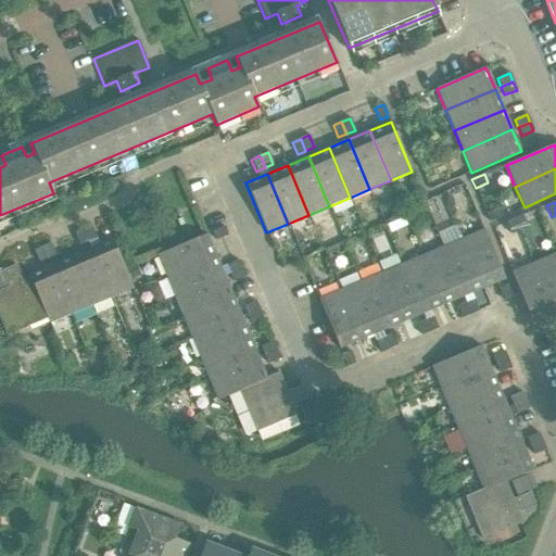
[(502,217),(498,209),(487,214),(490,223),(502,217)]
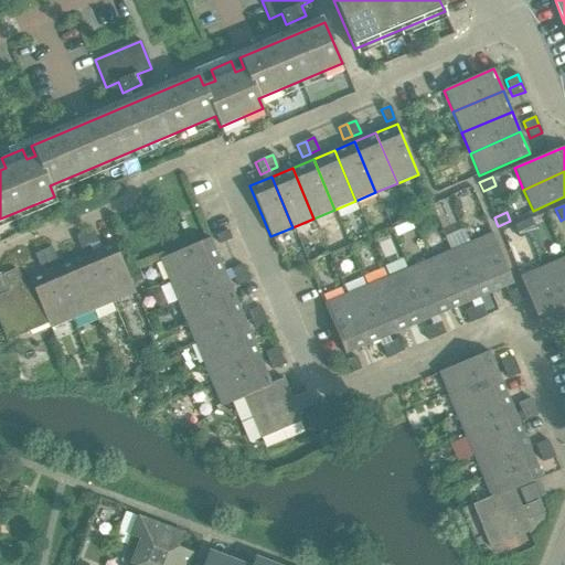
[(535,232),(531,220),(522,223),(528,235),(535,232)]
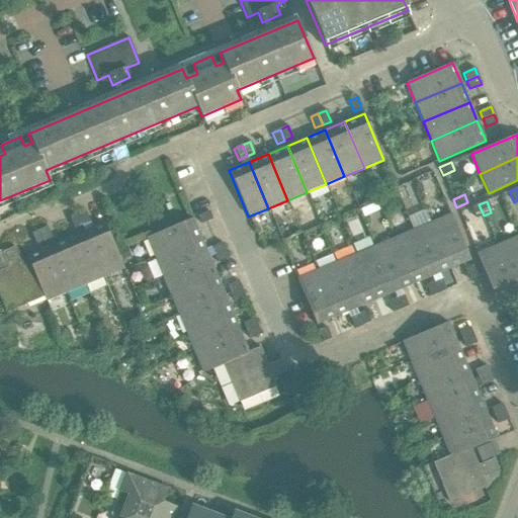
[(484,216),(479,204),(471,207),(476,219),(484,216)]
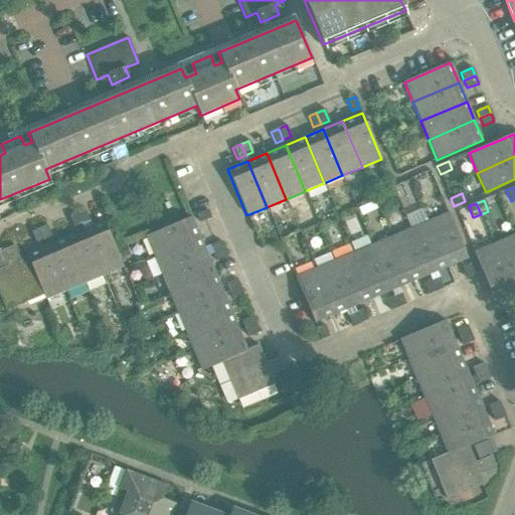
[(90,221),(84,209),(76,213),(81,224),(90,221)]
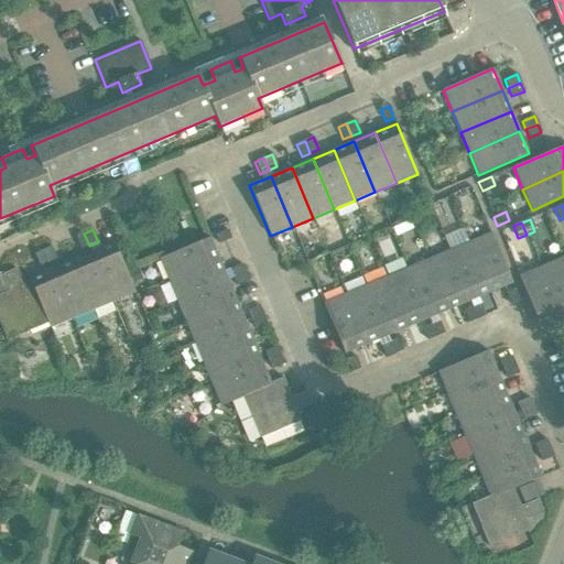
[(231,239),(227,230),(215,236),(219,245),(231,239)]
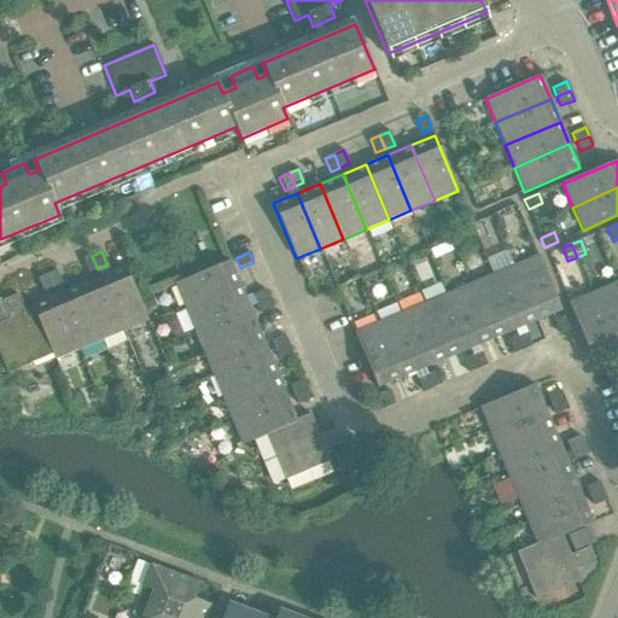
[(560,310),(537,255),(514,266),(537,320),(560,310)]
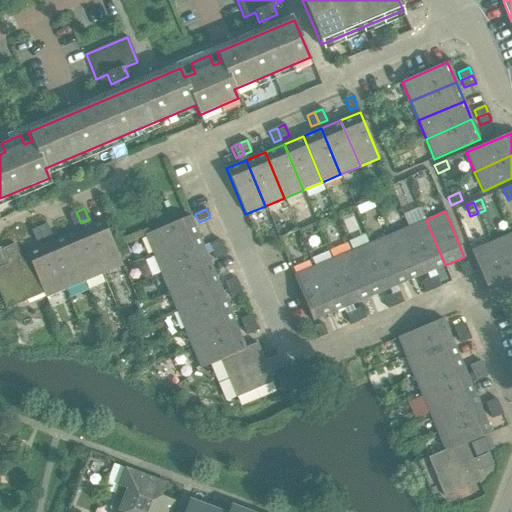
[(81,223),(76,212),(69,215),(73,226),(81,223)]
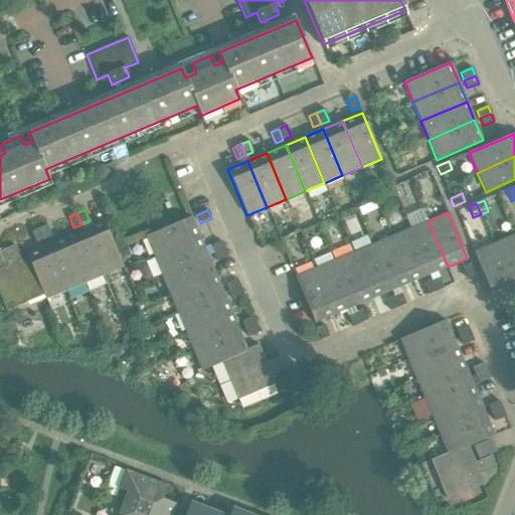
[(199,236),(191,217),(145,236),(153,256),(199,236)]
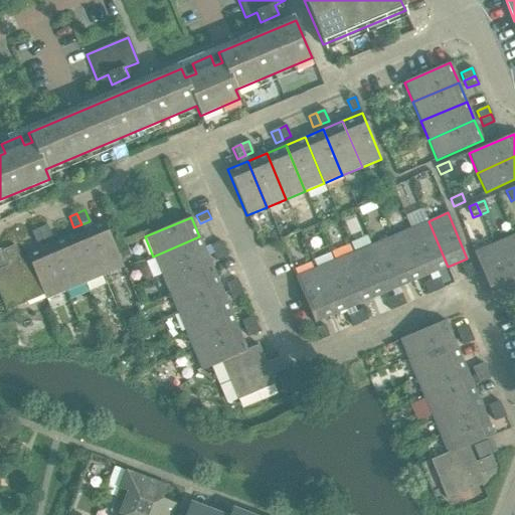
[(123,268),(115,248),(104,221),(83,229),(103,276),(123,268)]
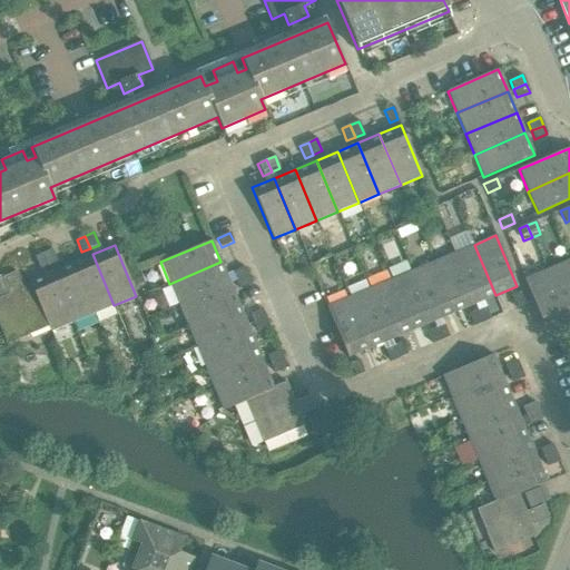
[(495,295),(474,245),(453,254),(474,304),(495,295)]
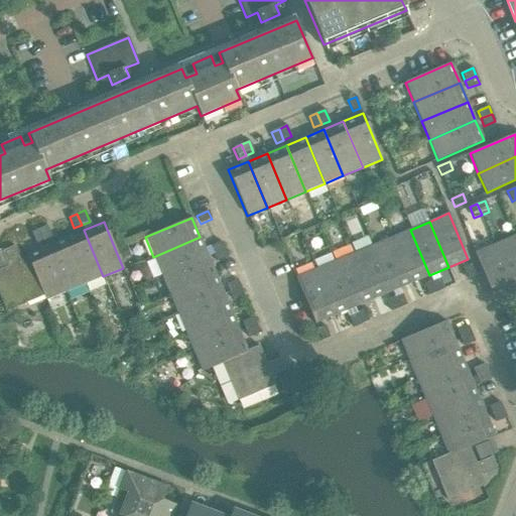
[(51,237),(46,226),(39,229),(43,240),(51,237)]
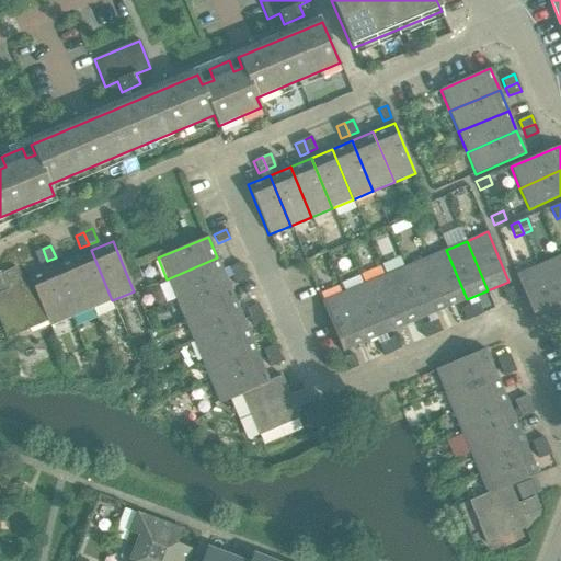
[(47,261),(43,249),(34,253),(39,265),(47,261)]
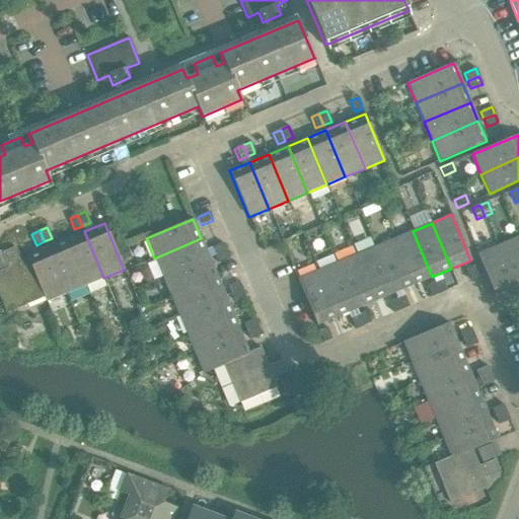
[(103,278),(84,231),(65,239),(85,286),(103,278)]
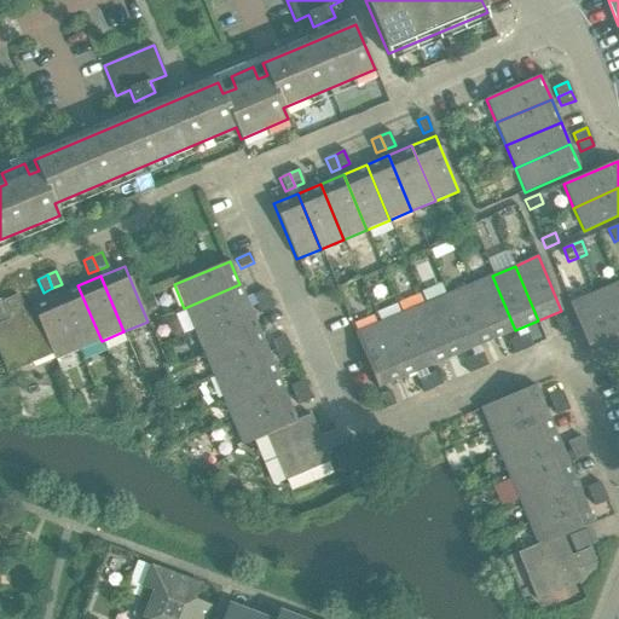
[(515,330),(492,276),(468,285),(492,341),(515,330)]
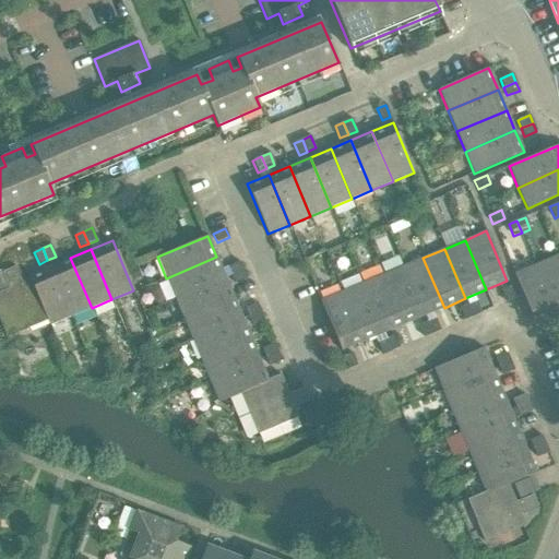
[(558,312),(558,263),(556,256),(535,264),(556,314),(558,312)]
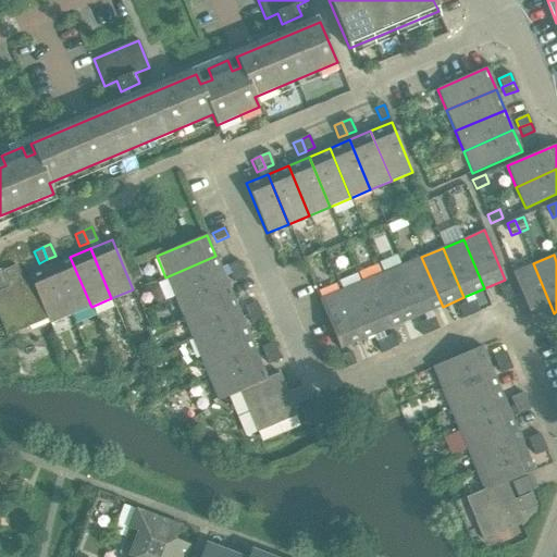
[(224,277),(215,256),(165,277),(174,298),(224,277)]
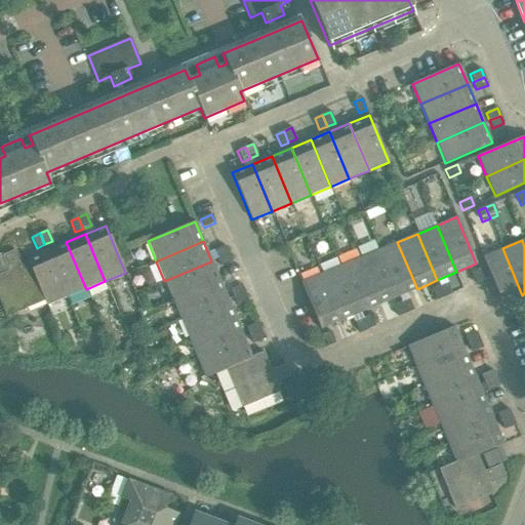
[(86,289),(66,242),(47,250),(67,297),(86,289)]
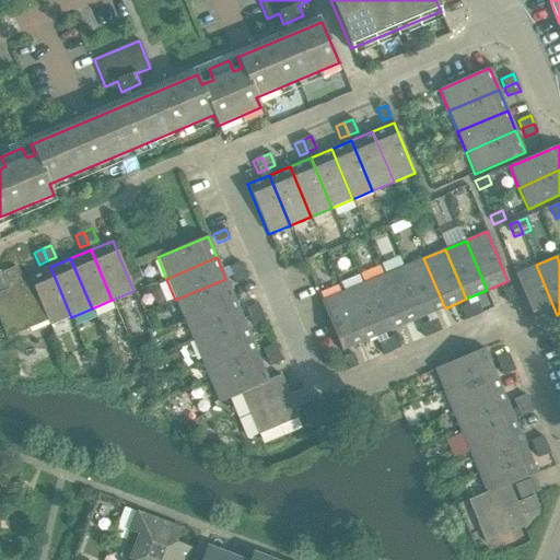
[(445,308),(423,258),(404,267),(424,316),(445,308)]
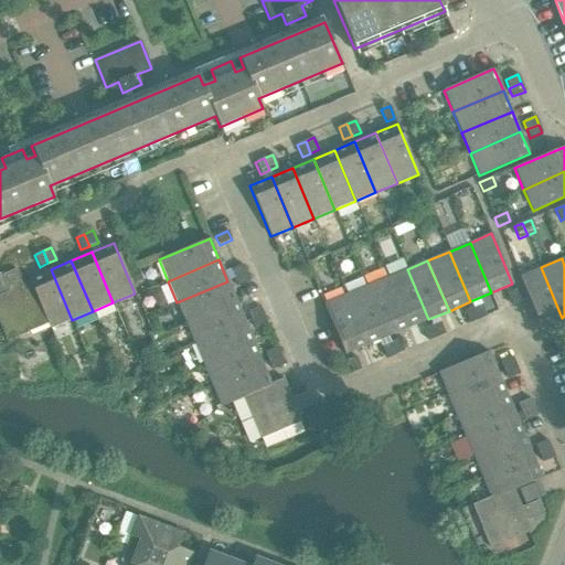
[(246,274),(243,265),(230,270),(234,278),(246,274)]
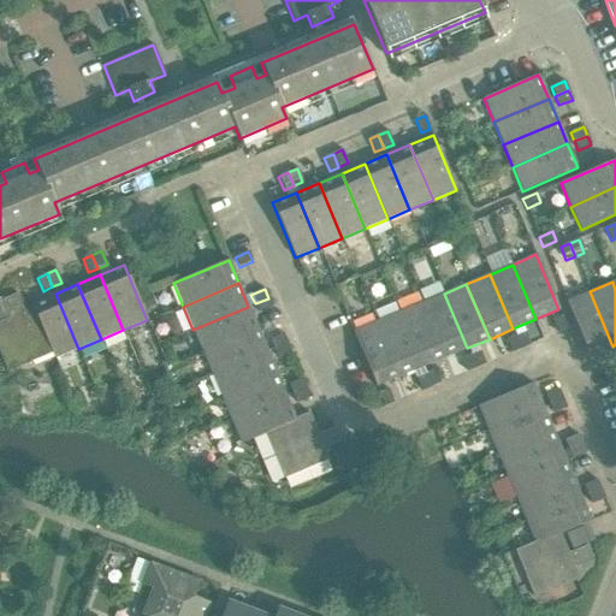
[(612,347),(590,291),(566,302),(590,356),(612,347)]
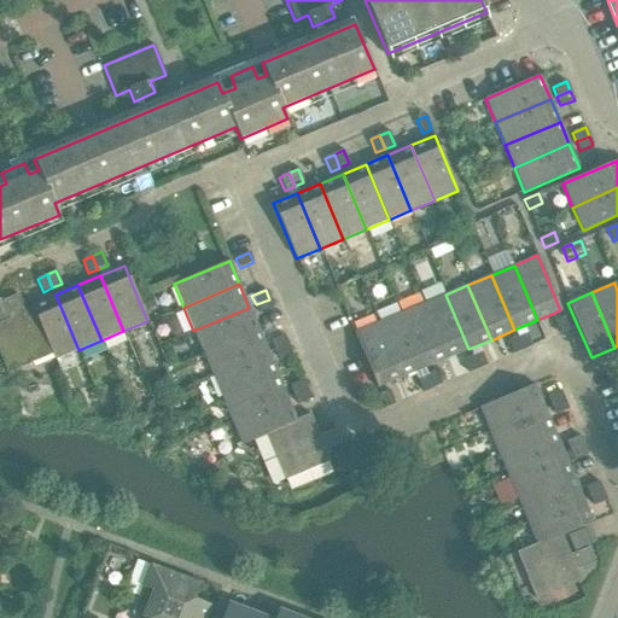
[(52,354),(33,309),(24,313),(17,295),(1,301),(9,319),(0,322),(0,357),(6,373),(52,354)]
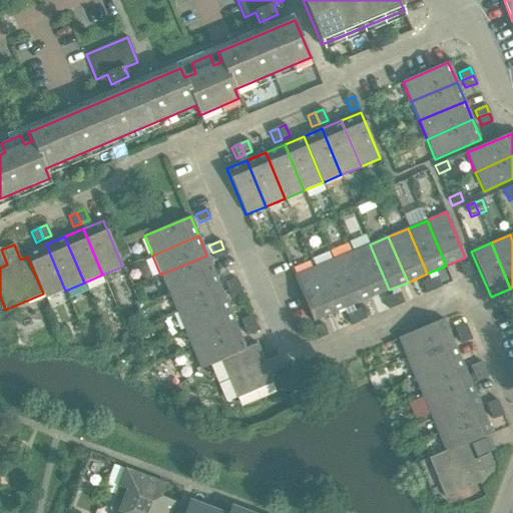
[(65,291),(46,244),(26,252),(27,257),(43,294),(45,299),(65,291)]
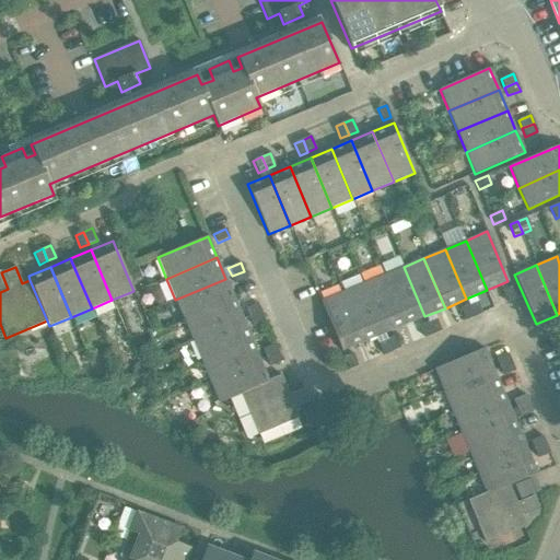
[(424,316),(404,267),(383,275),(405,325),(424,316)]
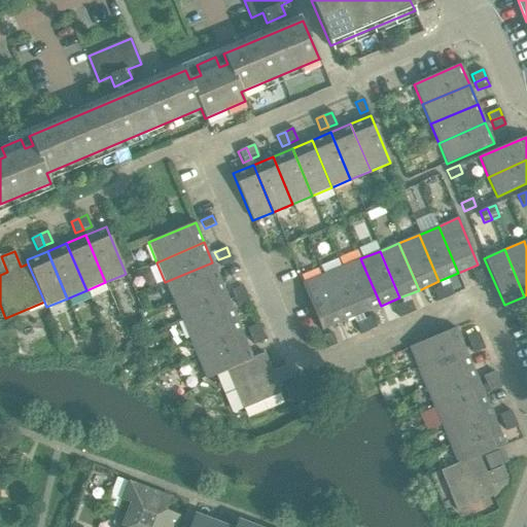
[(233,262),(230,255),(218,259),(221,268),(233,262)]
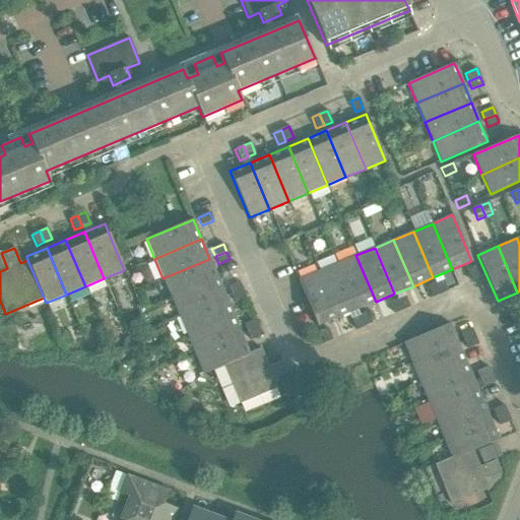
[(376,302),(355,255),(336,263),(355,310),(376,302)]
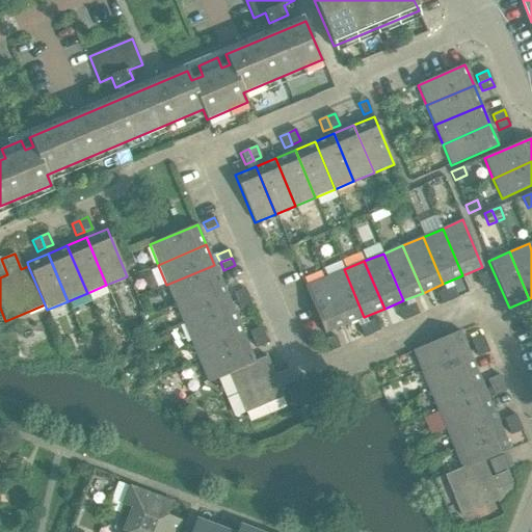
[(175,304),(222,285),(214,265),(166,285),(175,304)]
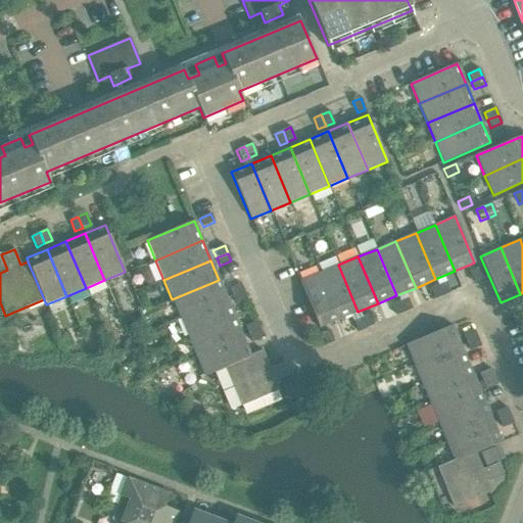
[(358,312),(338,265),(320,273),(339,320),(358,312)]
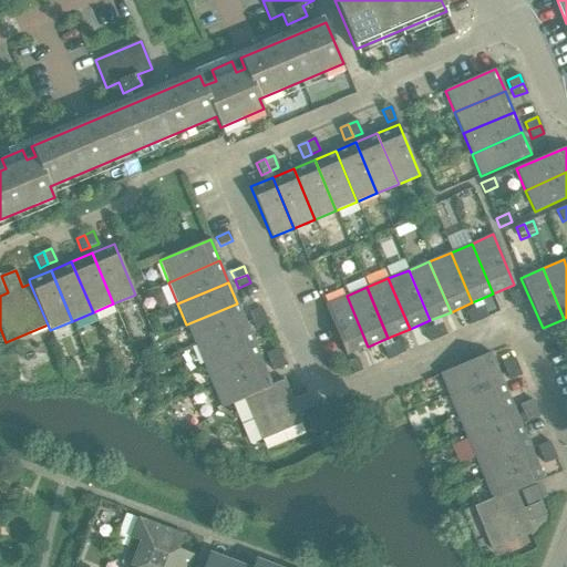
[(522,303),(517,291),(508,295),(514,307),(522,303)]
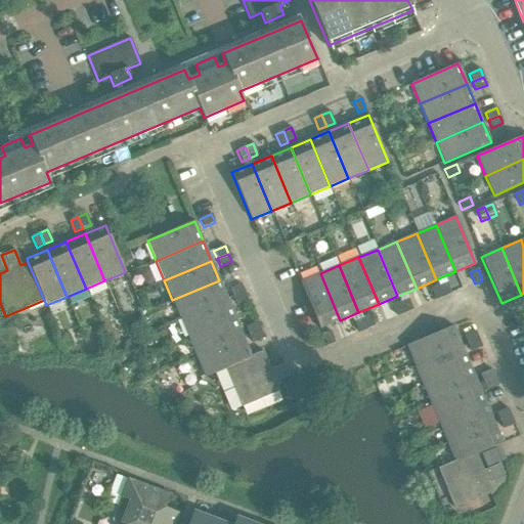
[(340,320),(320,273),(300,281),(319,329),(340,320)]
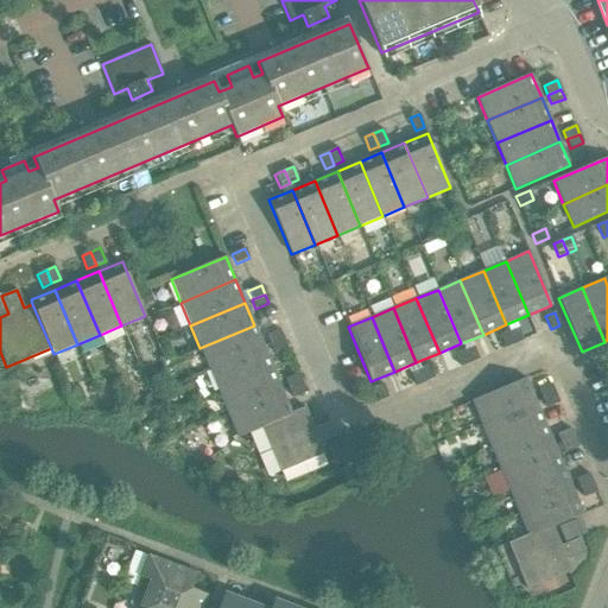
[(209,369),(264,347),(254,325),(200,348),(209,369)]
